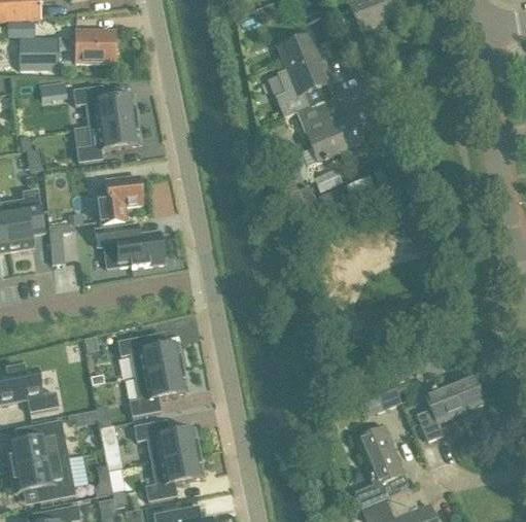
[(0,0),(0,20),(41,18),(39,0),(0,0)]
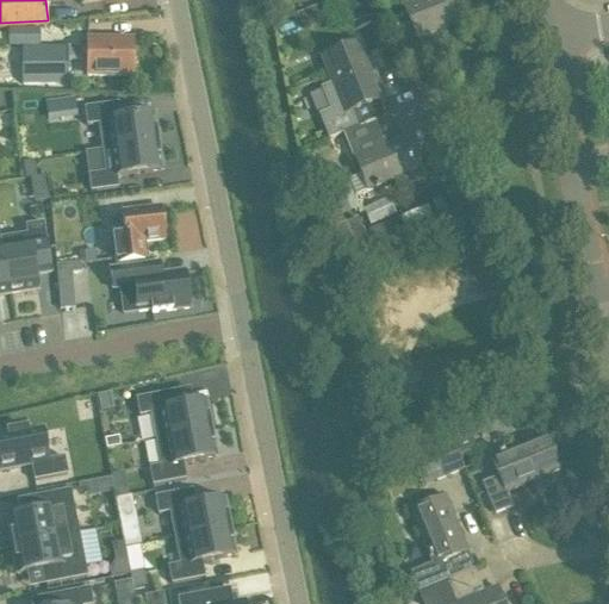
[(345,0),(349,14),(370,6),(367,0),(345,0)]
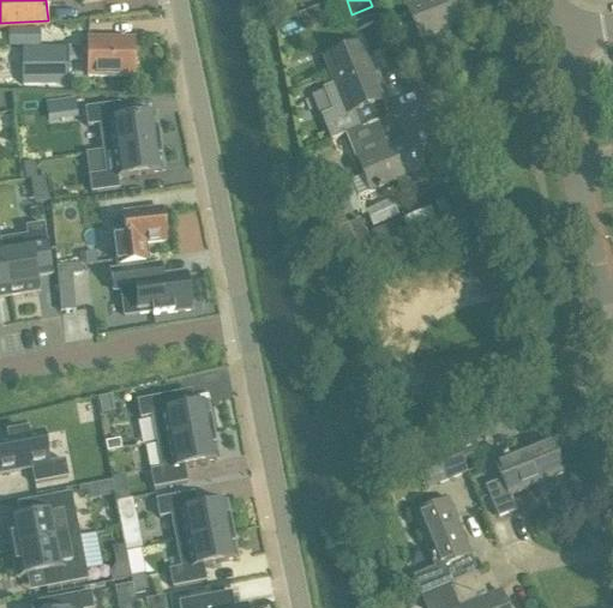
[(406,0),(414,18),(396,25),(409,56),(427,49),(421,34),(475,12),(470,0),(406,0)]
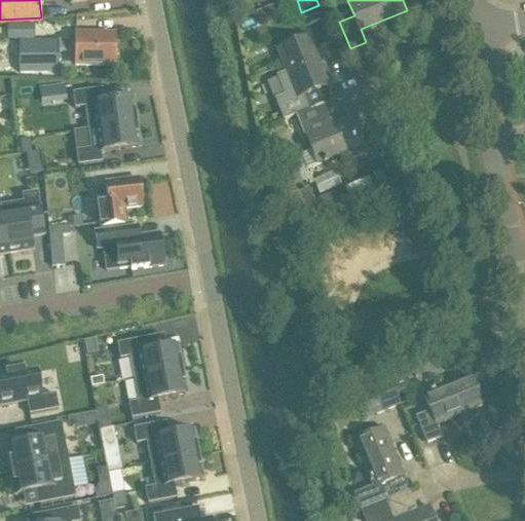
[(35,20),(7,20),(7,36),(20,36),(21,69),(59,69),(59,48),(75,49),(75,60),(114,60),(114,32),(75,32),(75,36),(59,36),(59,35),(35,36),(35,20)]
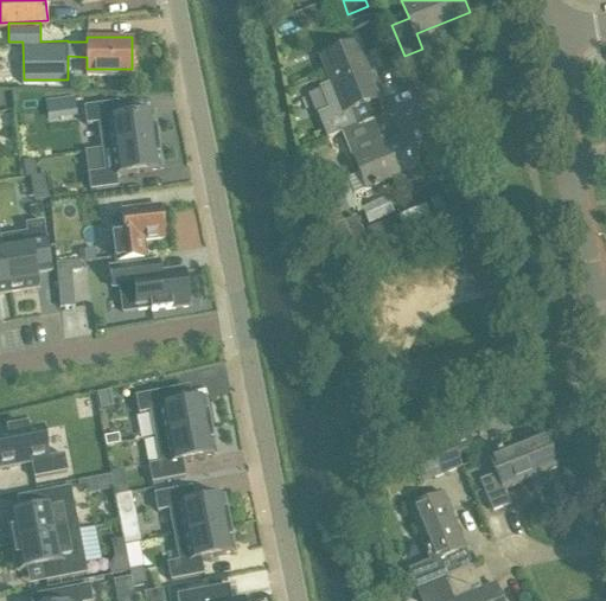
[(355,121),(383,109),(355,39),(320,52),(330,76),(321,80),(330,102),(319,107),(329,132),(340,127),(355,121)]
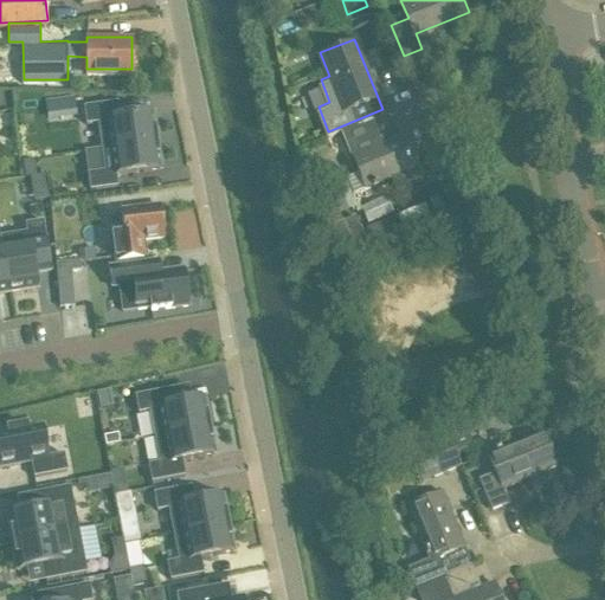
[(77,109),(75,91),(46,95),(49,113),(77,109)]
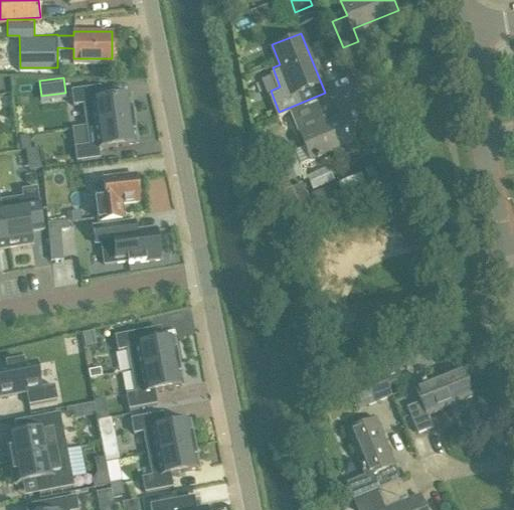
[(101,83),(71,88),(73,102),(83,101),(87,123),(134,117),(131,93),(103,97),(101,83)]
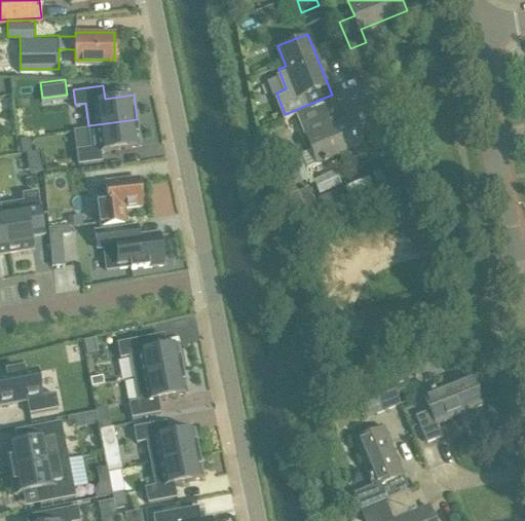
[(340,116),(332,95),(307,105),(295,110),(315,160),(364,141),(352,111),(340,116)]
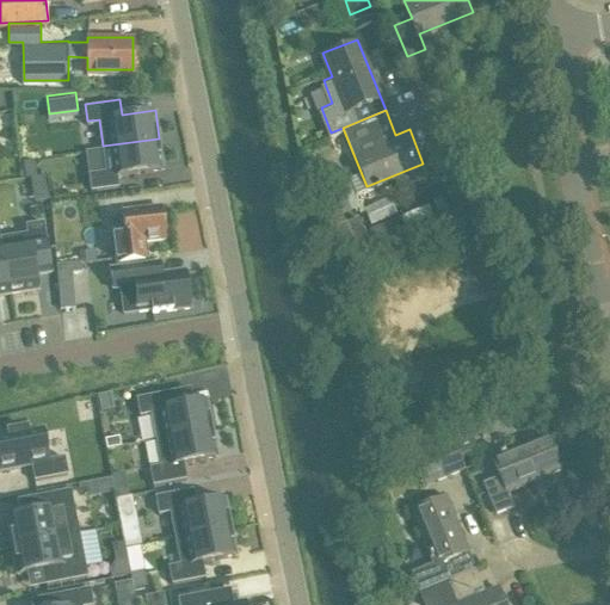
[(105,168),(88,171),(91,187),(119,184),(117,172),(162,166),(159,139),(103,146),(105,168)]
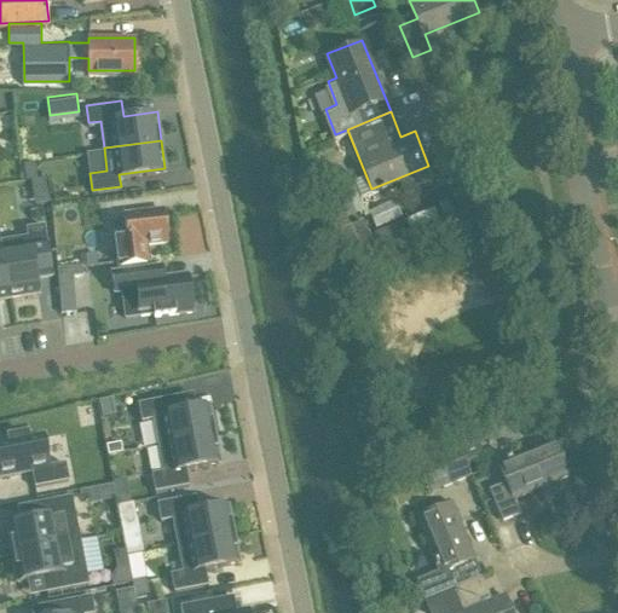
[(35,158),(24,161),(27,177),(38,174),(35,158)]
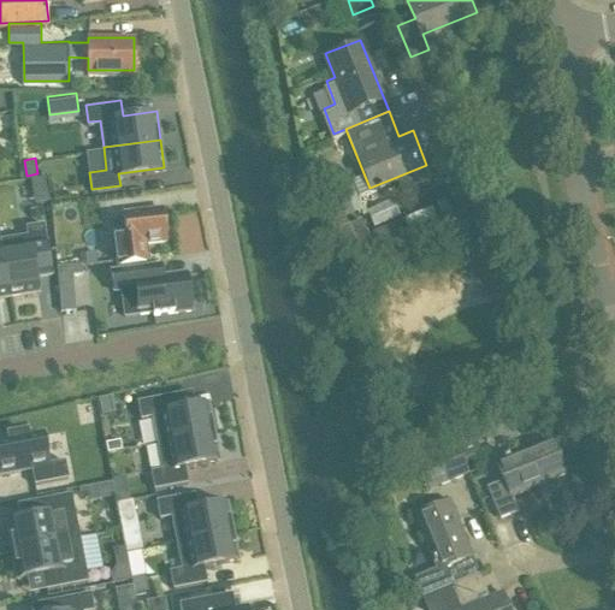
[(451,185),(455,199),(462,196),(459,183),(451,185)]
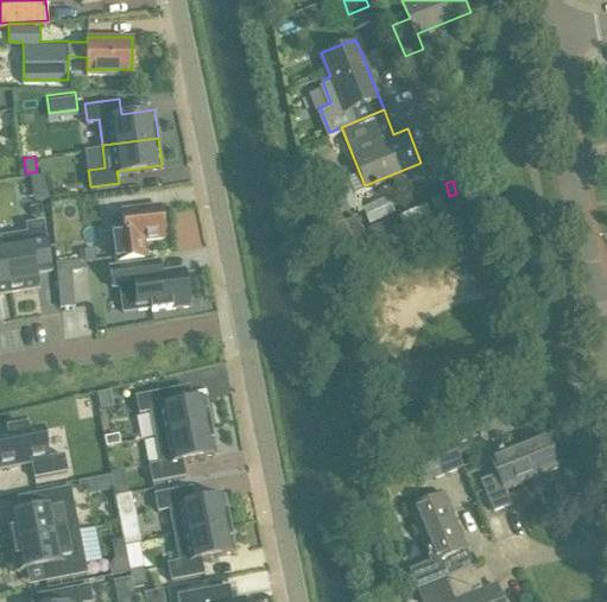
[(125,229),(112,230),(115,258),(147,253),(145,236),(165,234),(160,202),(121,207),(125,229)]
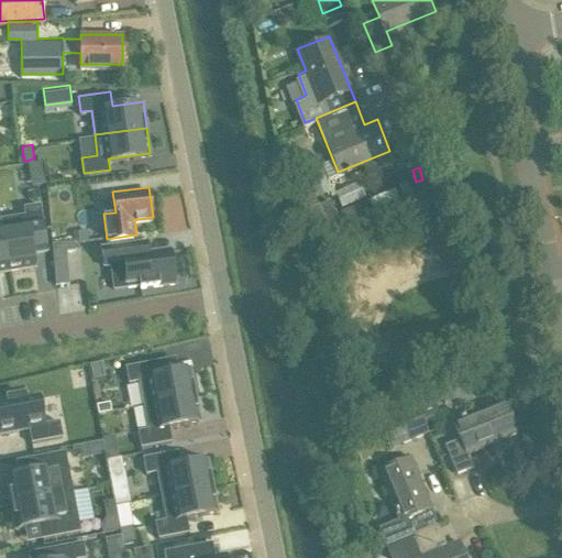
[(25,211),(0,216),(1,223),(3,223),(10,267),(35,263),(31,234),(45,232),(40,201),(24,204),(25,211)]
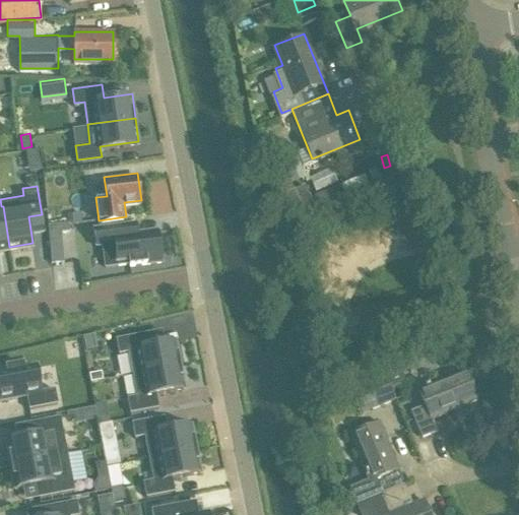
[(0,206),(0,248),(9,247),(3,206),(1,206),(0,206)]
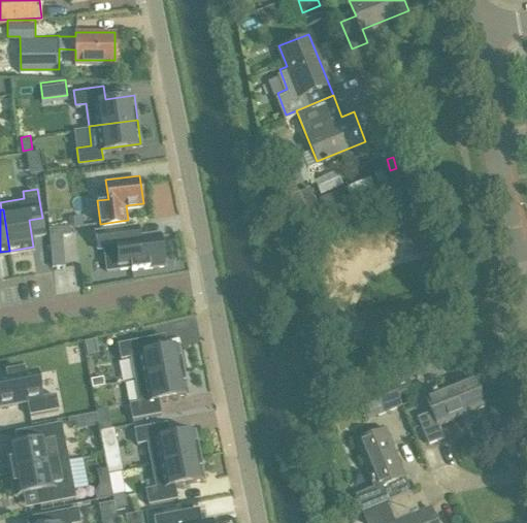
[(83,214),(69,216),(70,223),(84,222),(83,214)]
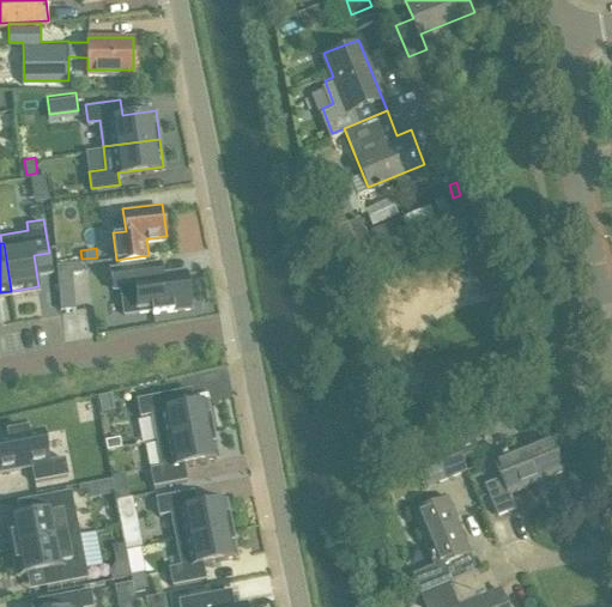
[(82,259),(58,261),(61,307),(76,305),(73,269),(83,268),(82,259)]
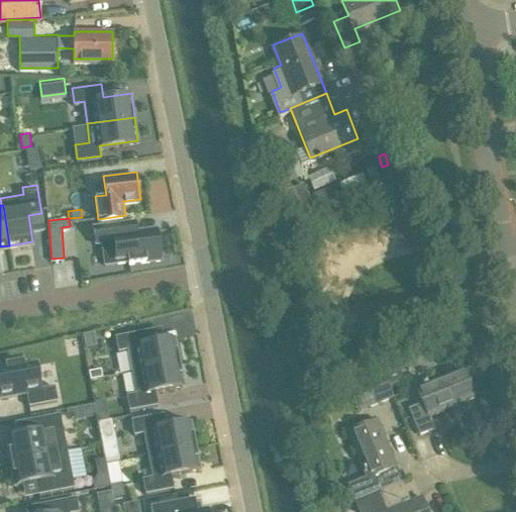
[(135,219),(94,224),(96,240),(102,239),(105,262),(117,261),(129,259),(129,262),(161,258),(157,226),(137,228),(135,219)]
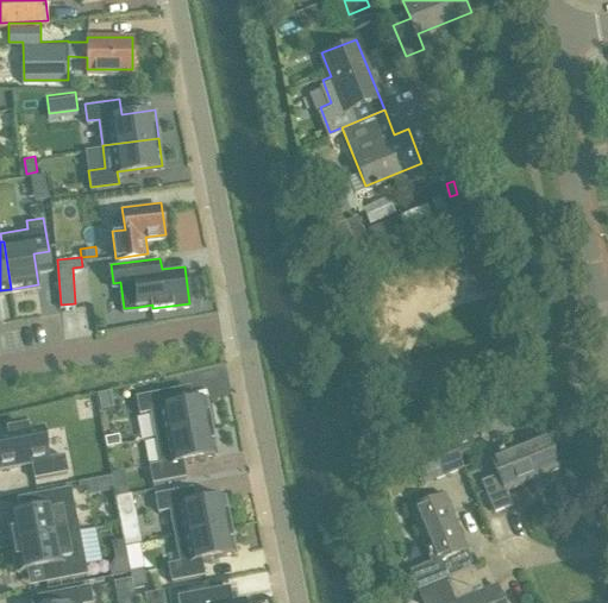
[(170,387),(136,394),(139,410),(151,408),(156,434),(212,424),(206,396),(193,399),(173,402),(170,387)]
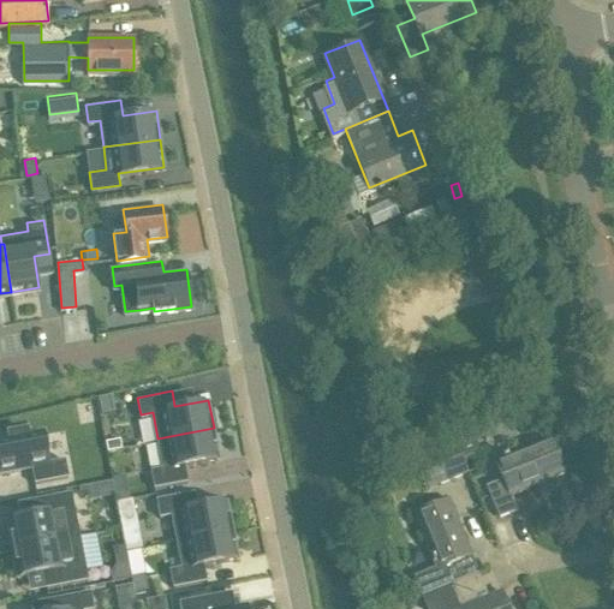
[(552,400),(532,409),(538,423),(558,415),(552,400)]
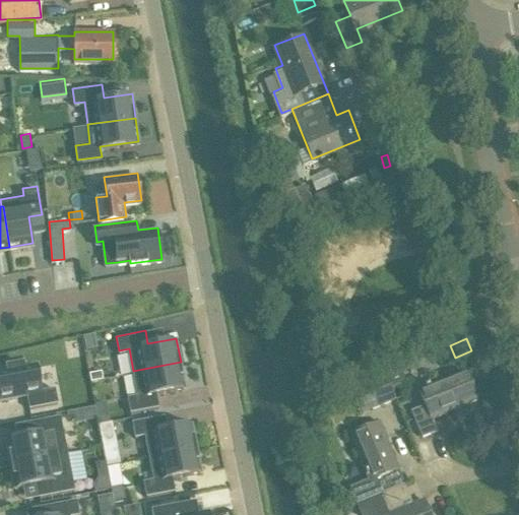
[(23,362),(0,365),(0,397),(27,392),(29,405),(58,400),(55,386),(41,388),(37,364),(24,366),(23,362)]
